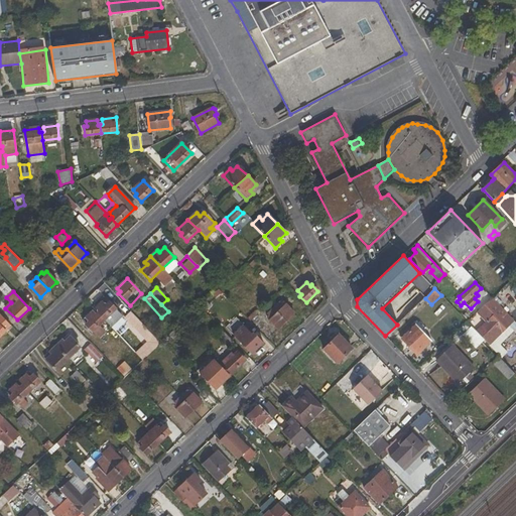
[(104,320),(110,328),(122,316),(106,298),(96,307),(99,311),(97,313),(104,320)]
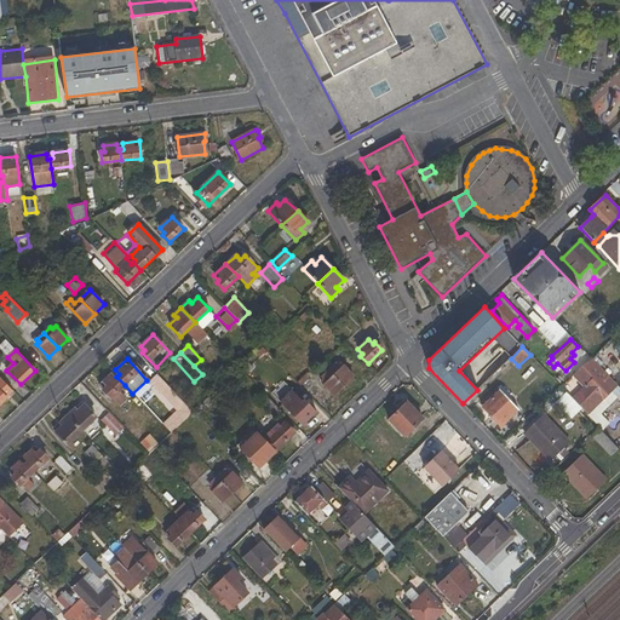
[(612,392),(618,386),(591,359),(573,375),(584,388),(572,399),(593,420),(618,399),(612,392)]
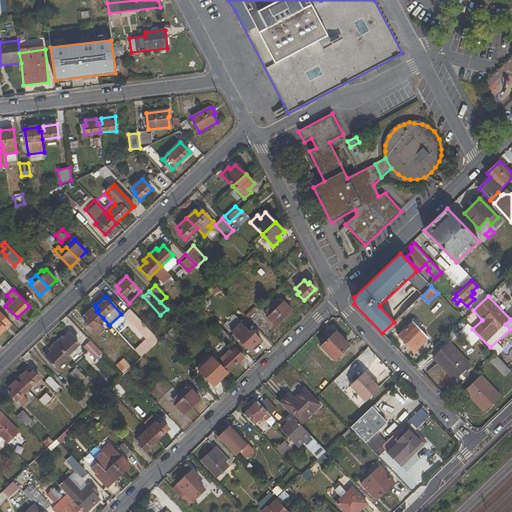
[(279,298),(271,306),(283,319),(292,312),(279,298)]
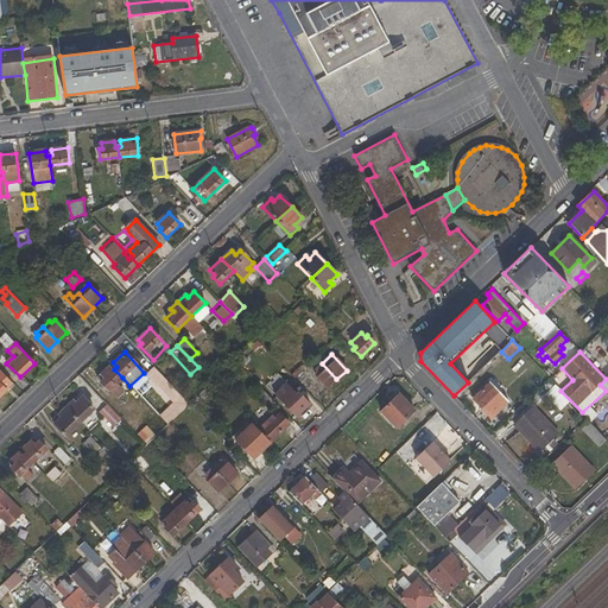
[(317,373),(315,377),(327,388),(336,379),(322,363),(315,371),(317,373)]
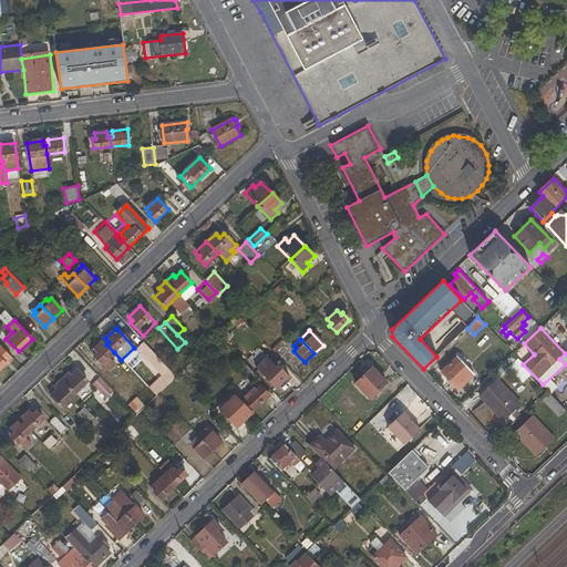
[(4,362),(11,357),(0,343),(0,368),(6,363),(4,362)]
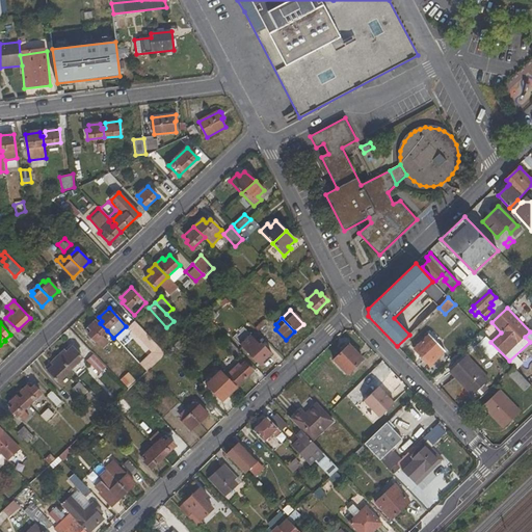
[(95,322),(84,331),(101,349),(108,343),(101,337),(107,330),(100,323),(98,325),(95,322)]
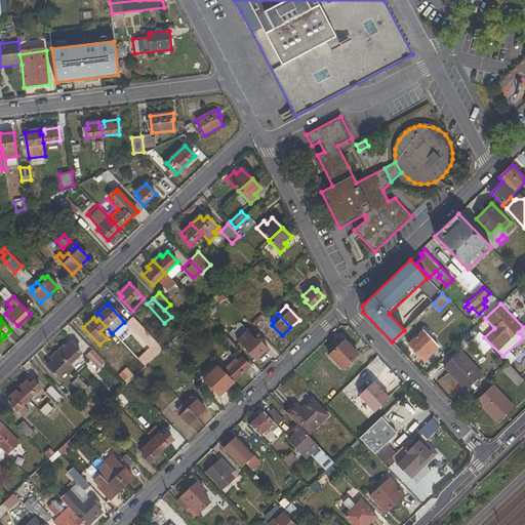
[(133,318),(127,324),(157,356),(164,349),(133,318)]
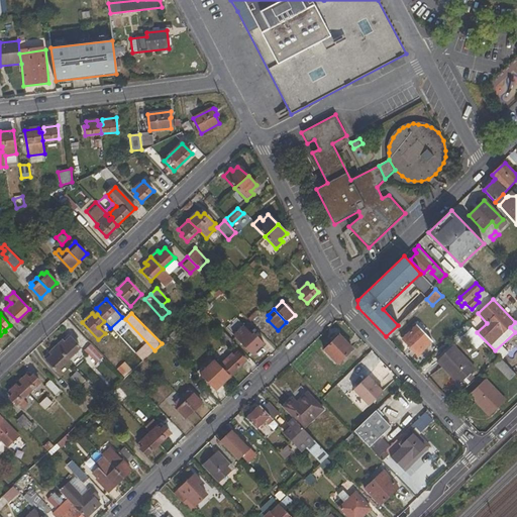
[(431,342),(416,326),(402,339),(409,346),(410,345),(419,354),(431,342)]
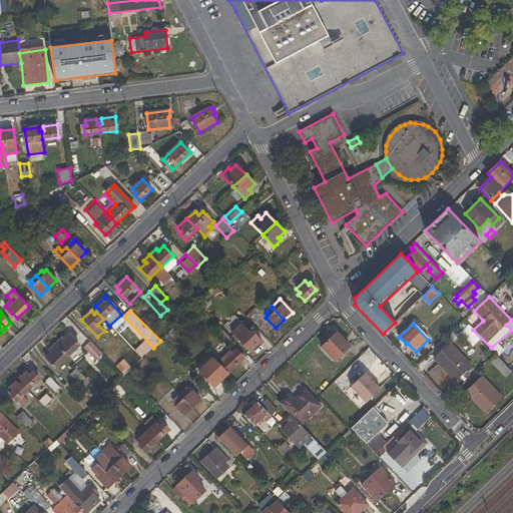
[(221,329),(216,333),(227,346),(232,341),(221,329)]
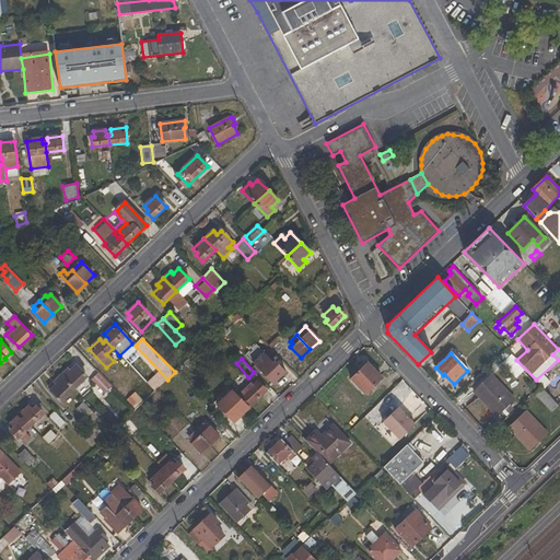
[(368,362),(350,380),(365,394),(382,378),(368,362)]
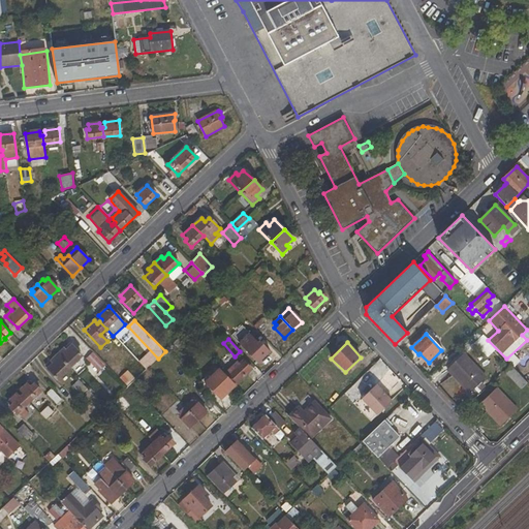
[(253,355),(250,358),(257,364),(270,352),(263,345),(261,347),(258,343),(250,351),(253,355)]
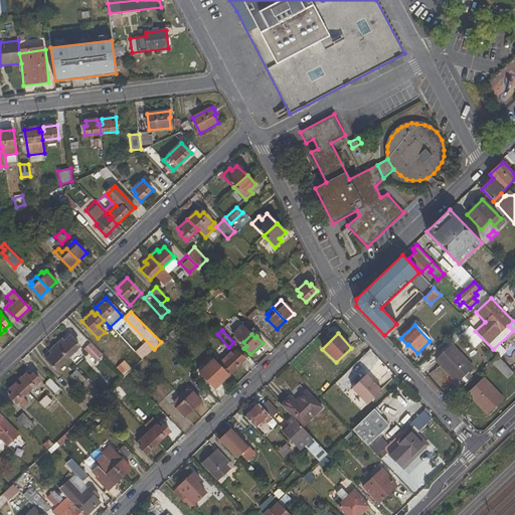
[(67,335),(55,346),(67,358),(78,347),(67,335)]
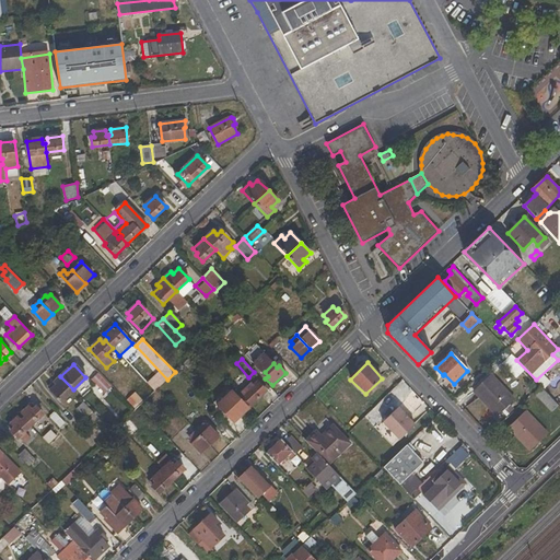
[(97,373),(91,381),(104,394),(112,387),(97,373)]
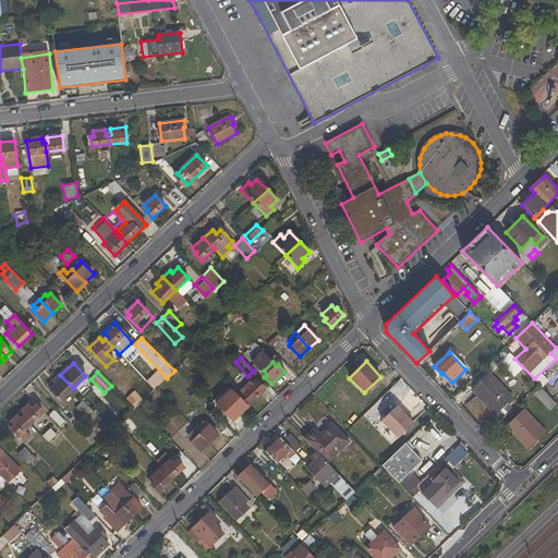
[(512,398),(488,373),(472,390),(496,415),(512,398)]
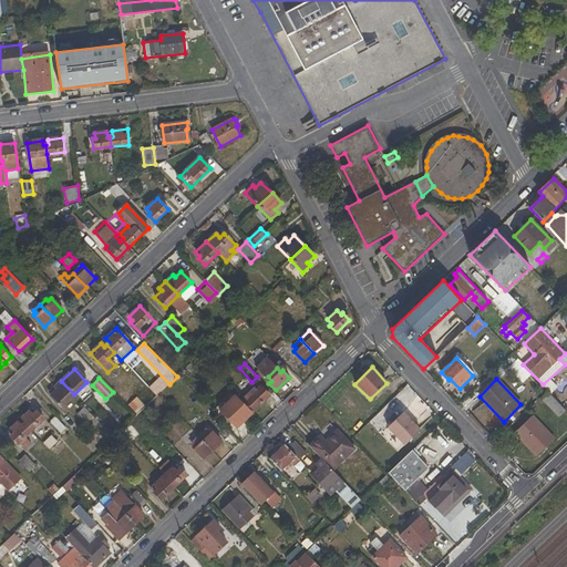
[(61,381),(48,393),(61,406),(74,394),(61,381)]
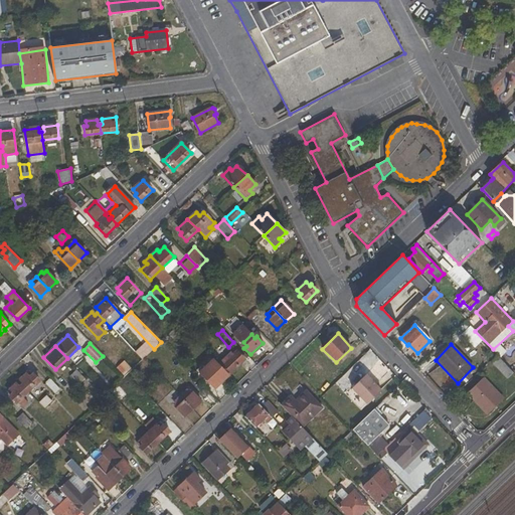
[(144,346),(136,353),(141,359),(148,351),(144,346)]
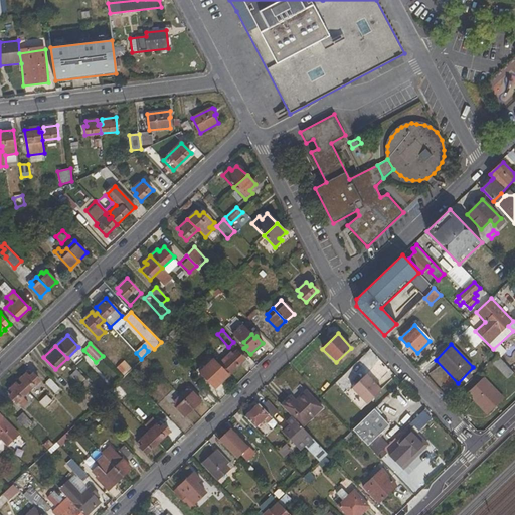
[(230,353),(219,364),(229,374),(244,360),(236,352),(232,356),(230,353)]
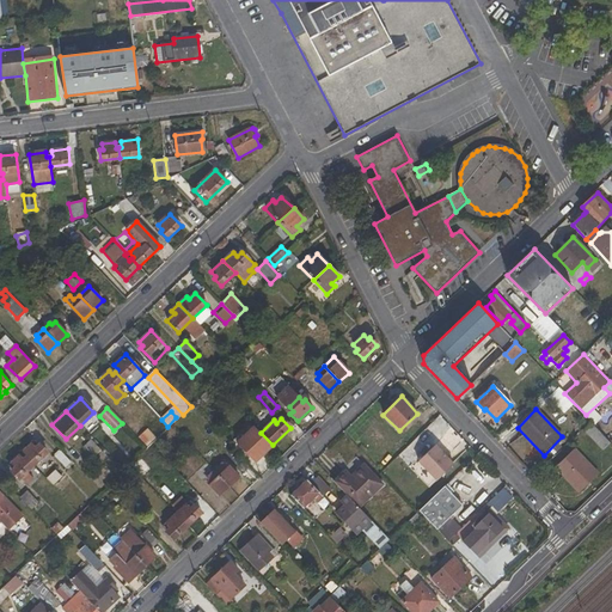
[(604,450),(610,442),(592,423),(585,430),(604,450)]
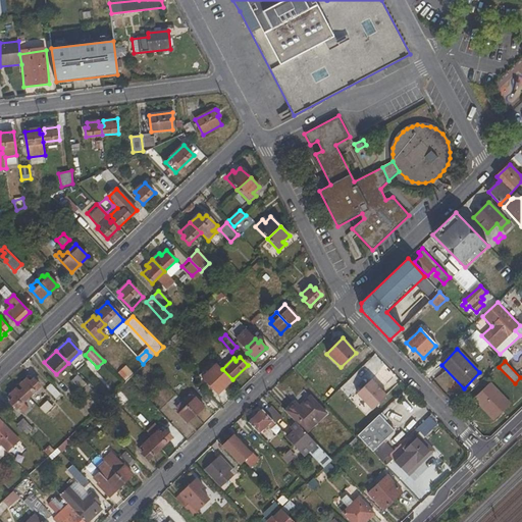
[(218,377),(208,385),(217,395),(232,379),(222,369),(215,375),(218,377)]
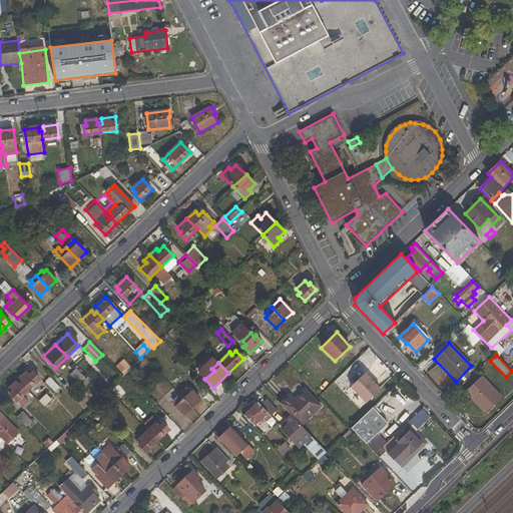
[(76,370),(70,376),(75,380),(80,375),(76,370)]
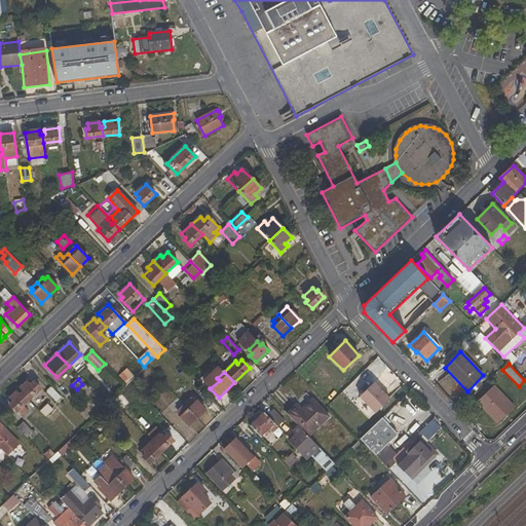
[(24,391),(22,393),(28,401),(41,389),(34,382),(30,385),(26,382),(20,387),(24,391)]
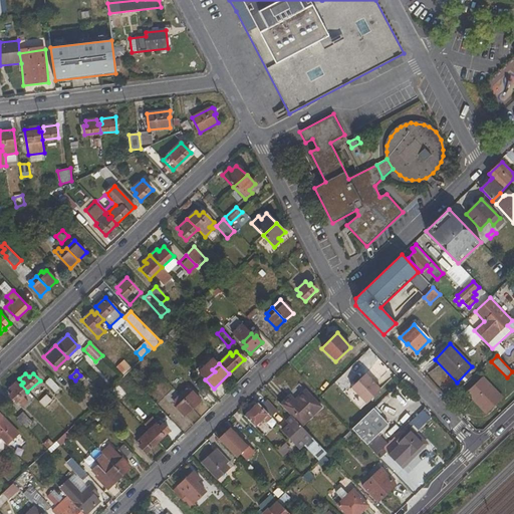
[(364,374),(350,388),(366,405),(380,391),(364,374)]
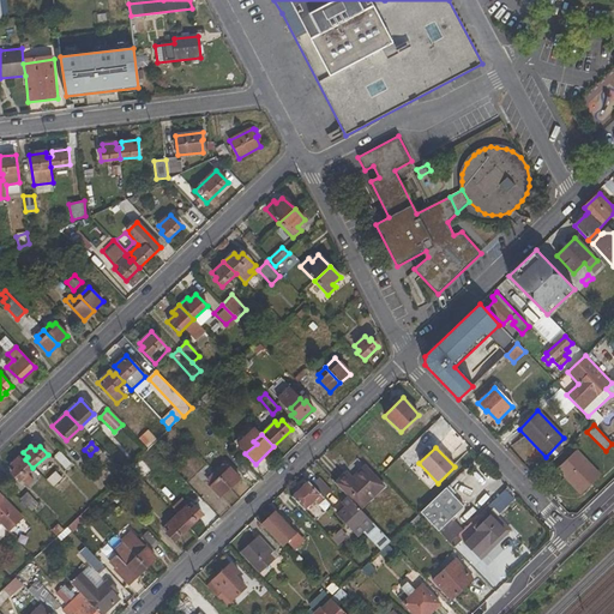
[(601,476),(576,450),(558,469),(582,494),(601,476)]
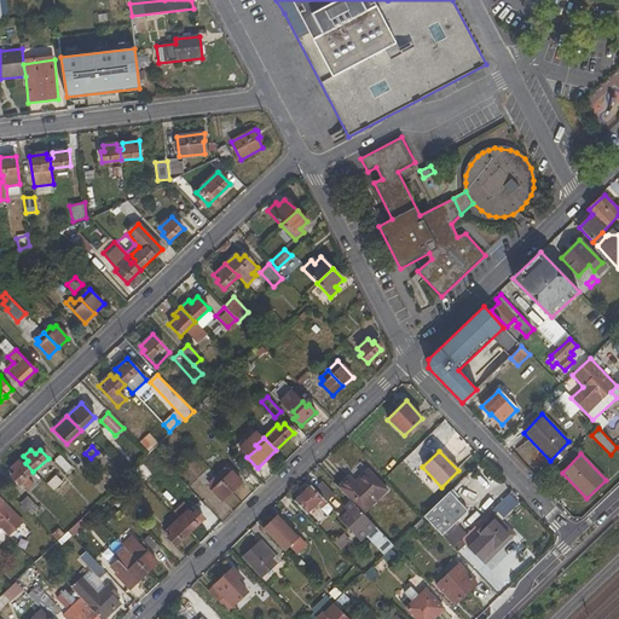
[(61,457),(55,462),(65,473),(71,468),(61,457)]
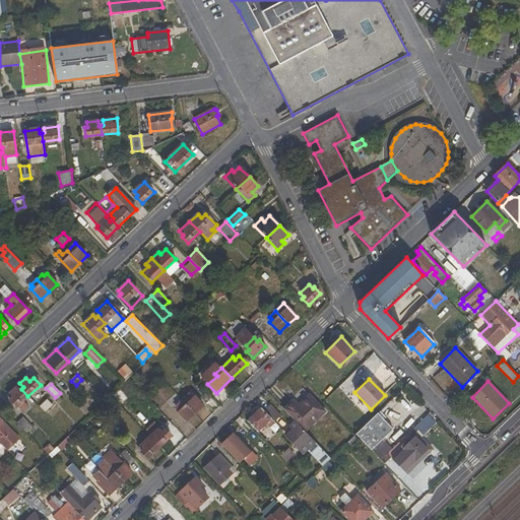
[(8,396),(7,398),(16,407),(17,406),(22,411),(28,406),(22,401),(27,396),(21,389),(19,391),(15,387),(7,395),(8,396)]
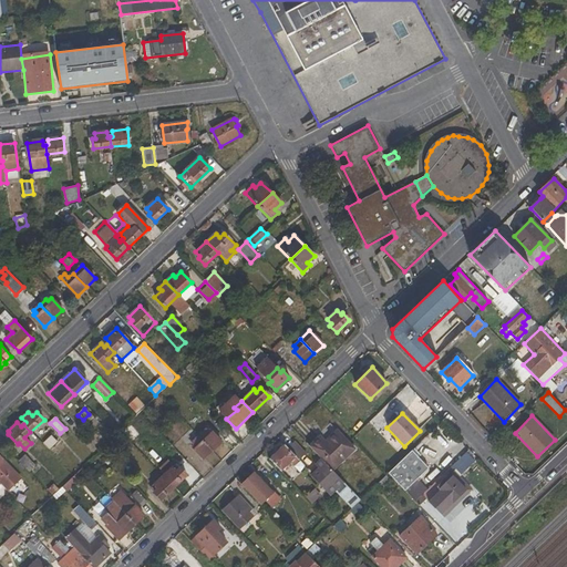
[(205,431),(198,436),(212,451),(220,442),(210,431),(207,433),(205,431)]
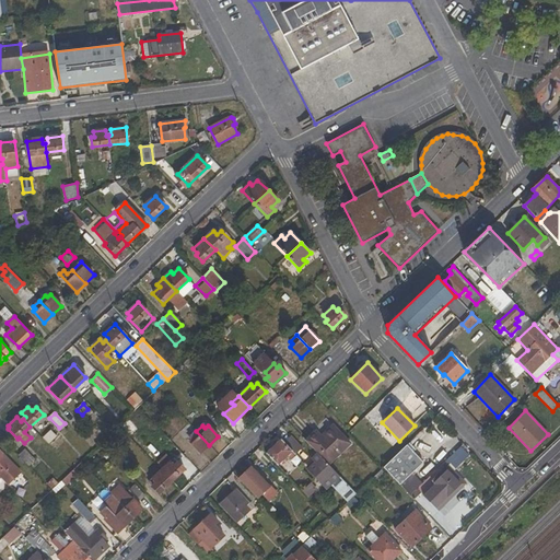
[(316,431),(304,442),(316,454),(328,466),(350,444),(333,426),(321,436),(316,431)]
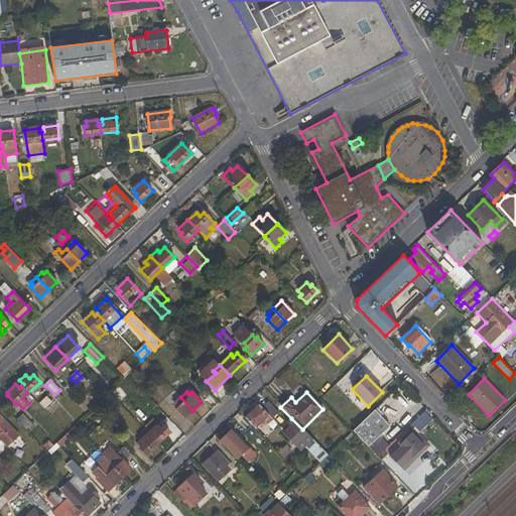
[(176,406),(174,407),(184,418),(192,410),(180,397),(174,403),(176,406)]
